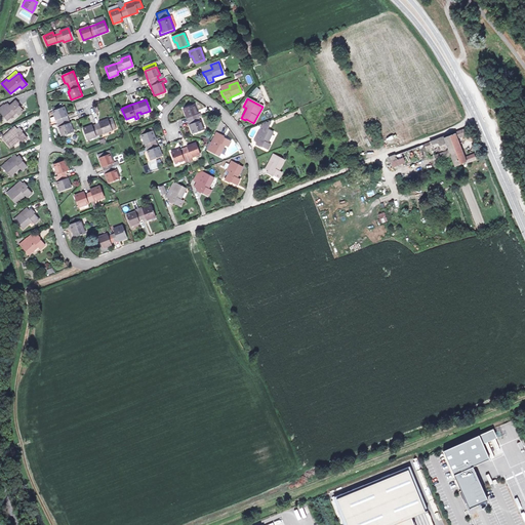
[(18,104),(15,101),(7,108),(3,104),(0,107),(0,112),(7,120),(15,112),(18,115),(23,111),(17,105),(18,104)]
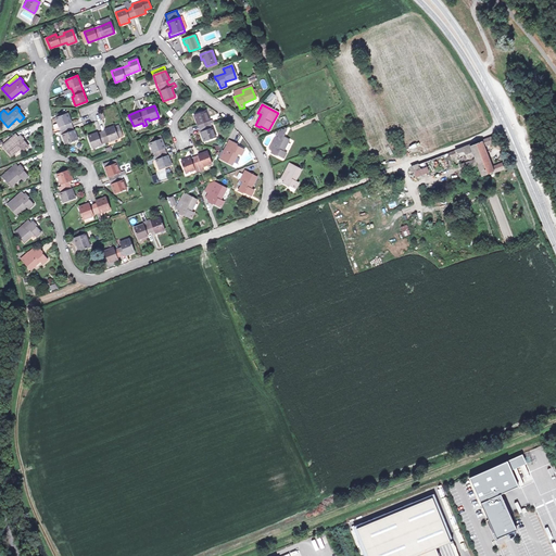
[(209,121),(205,112),(194,115),(198,125),(201,134),(204,141),(215,138),(212,129),(209,121)]
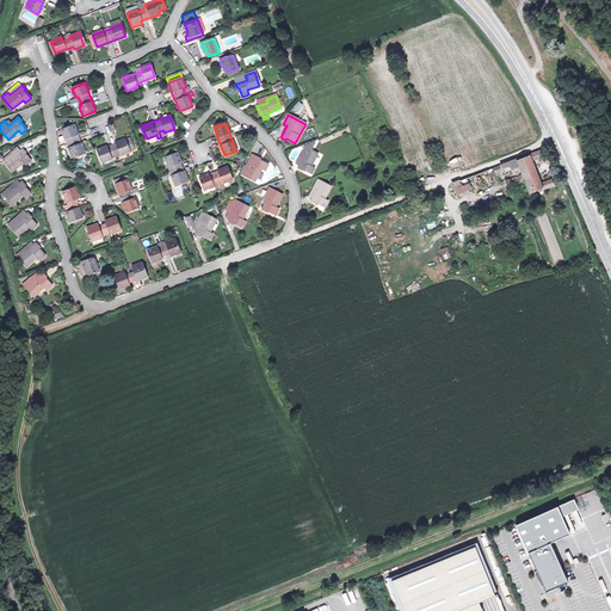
[(86,153),(74,124),(61,130),(66,140),(68,139),(69,143),(67,144),(73,159),(86,153)]
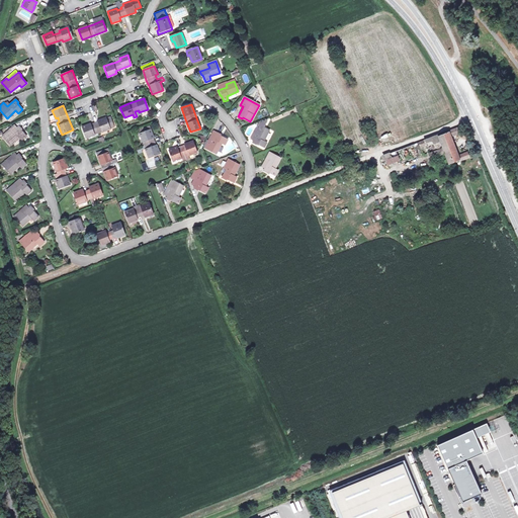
[(115,127),(111,117),(99,121),(92,124),(82,127),(86,139),(115,127)]
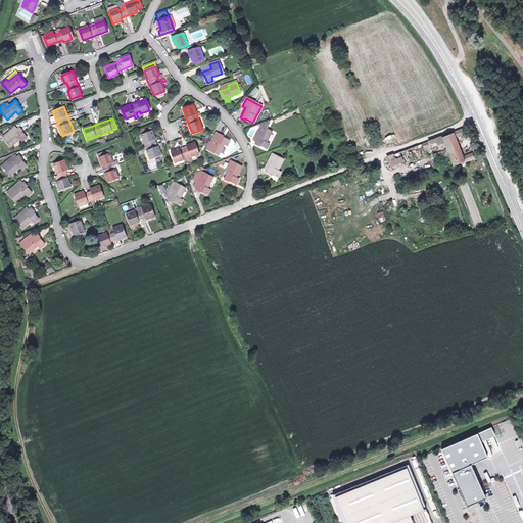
[(272,133),(267,130),(271,122),(269,121),(268,123),(265,122),(264,125),(262,124),(255,134),(258,135),(254,142),(253,144),(257,146),(258,145),(267,149),(269,145),(266,143),(272,133)]
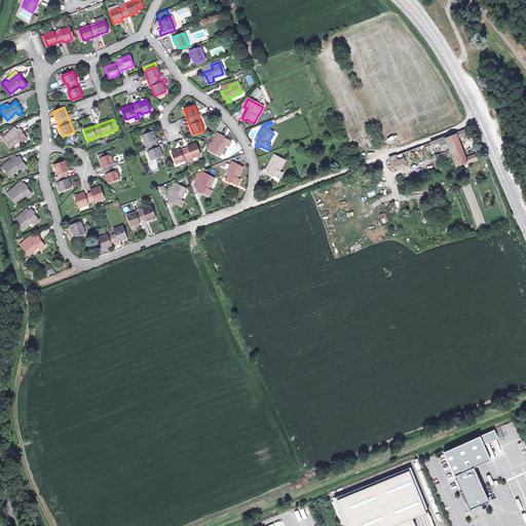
[(15,126),(8,133),(10,136),(17,129),(15,126)]
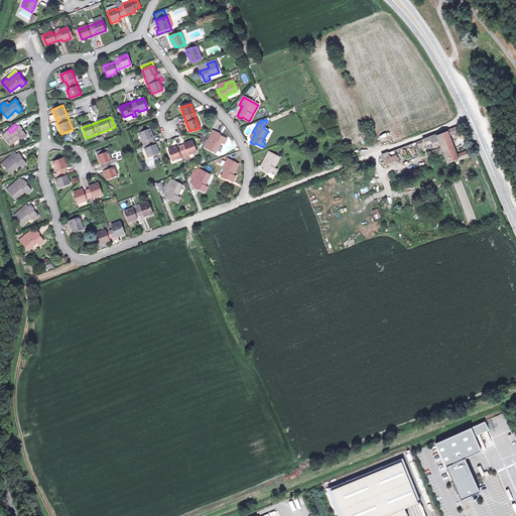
[(22,129),(19,125),(17,127),(10,133),(8,130),(2,135),(10,145),(19,137),(22,140),(25,136),(20,130),(22,129)]
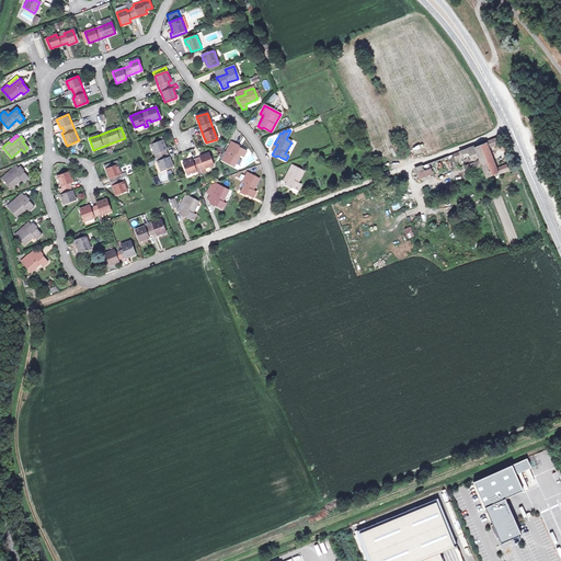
[(497,175),(510,171),(507,164),(496,168),(489,147),(497,144),(495,136),(453,152),(456,159),(462,157),(472,185),(488,179),(487,178),(497,173),(497,175)]
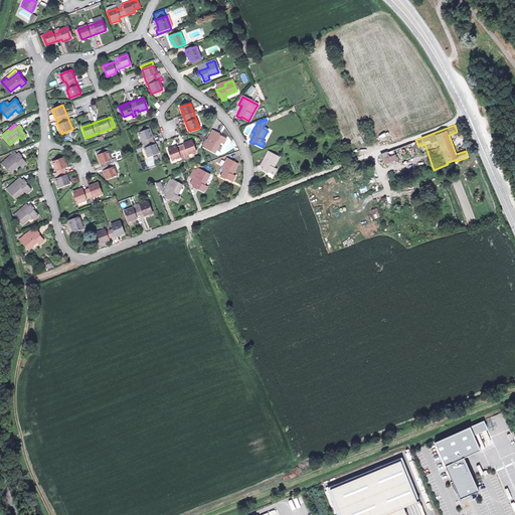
[(152,138),(149,129),(138,133),(143,145),(144,149),(147,157),(158,153),(155,144),(152,138)]
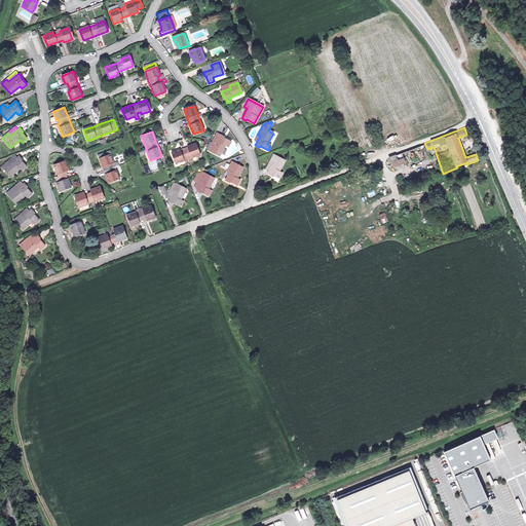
[(224,137),(221,135),(219,138),(215,145),(212,144),(208,150),(219,156),(225,146),(228,147),(230,142),(223,139),(224,137)]
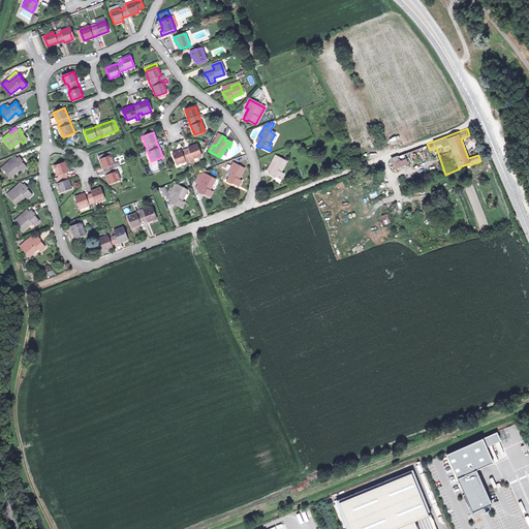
[(200,156),(196,145),(172,154),(176,165),(185,162),(184,159),(187,158),(190,157),(191,159),(200,156)]
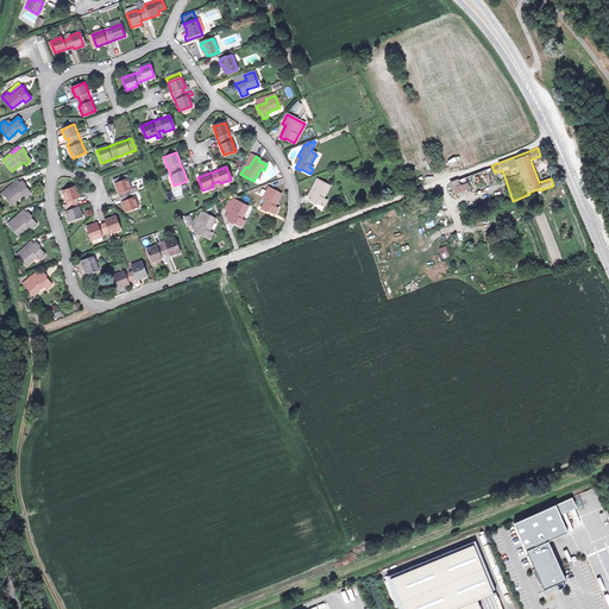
[(490,179),(485,168),(482,169),(450,181),(453,192),(490,179)]
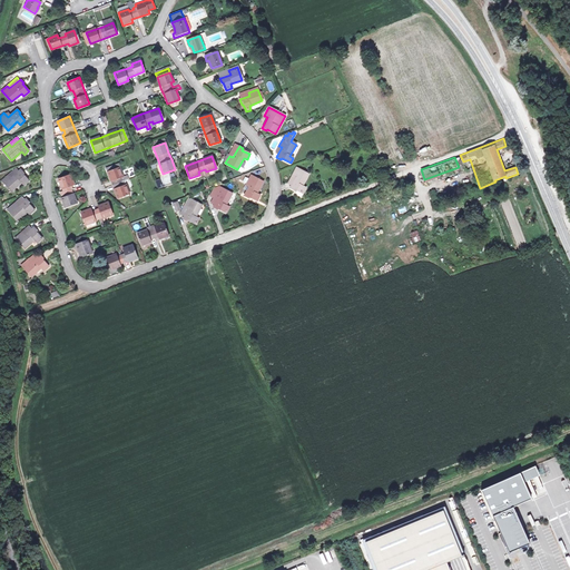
[(129,195),(119,167),(108,172),(111,182),(114,180),(117,188),(115,188),(118,198),(129,195)]
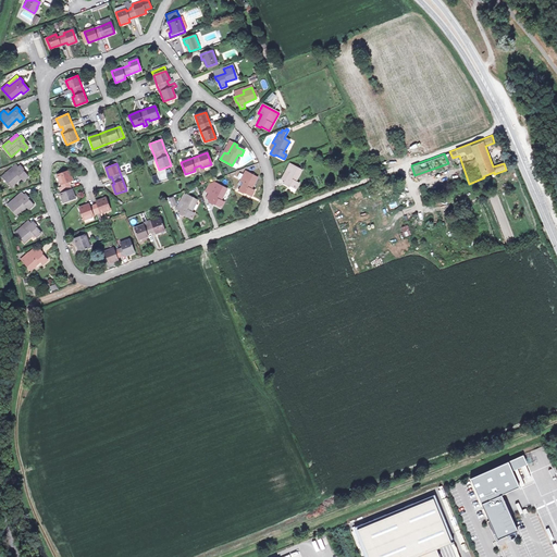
[(300,171),(289,164),(285,172),(288,174),(284,182),(282,184),(286,186),(287,185),(295,189),(298,184),(295,182),(300,171)]
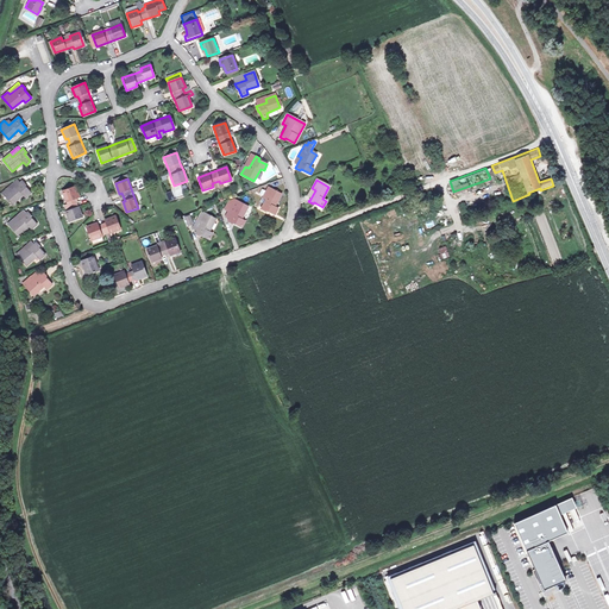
[(25,184),(22,181),(20,182),(13,188),(11,186),(2,193),(13,205),(23,195),(25,199),(31,194),(24,187),(25,184)]
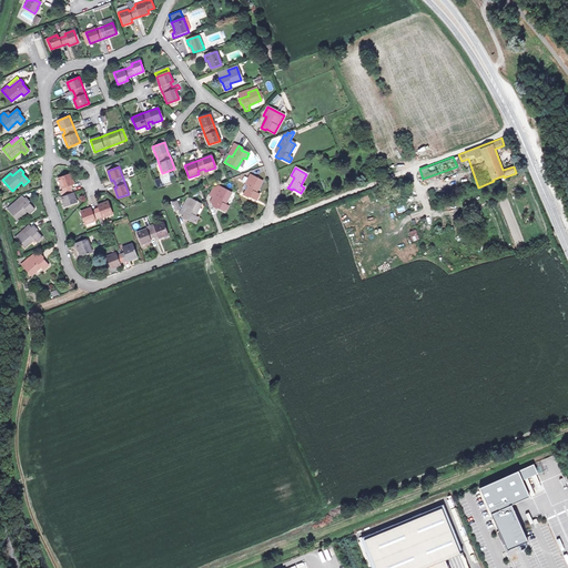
[(74,184),(70,175),(60,180),(67,196),(62,199),(67,209),(79,203),(71,185),(74,184)]
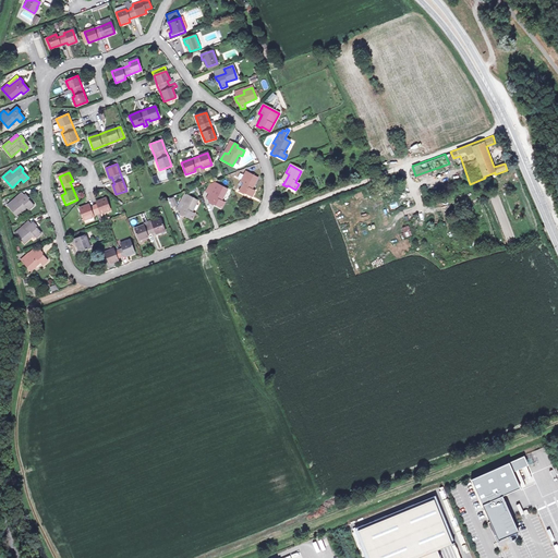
[(256,180),(245,173),(241,180),(244,182),(239,193),(242,195),(243,193),(251,196),(254,192),(251,191),(256,180)]
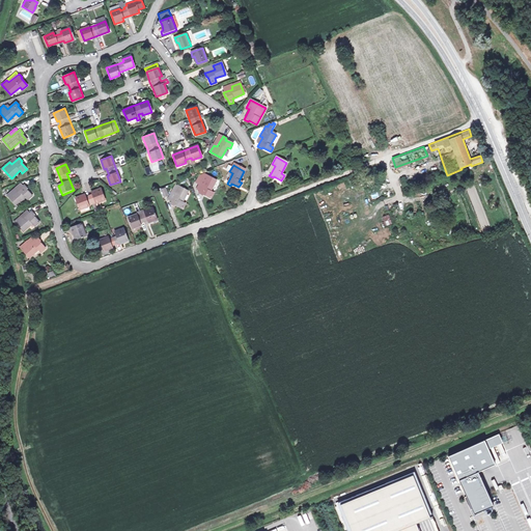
[(216,182),(204,174),(202,178),(198,176),(195,183),(198,185),(200,183),(203,185),(200,191),(198,194),(201,195),(202,194),(211,198),(213,193),(211,192),(216,182)]
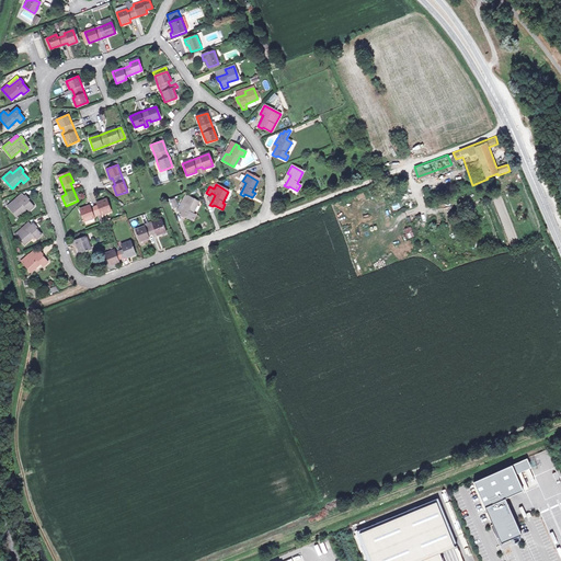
[(21,194),(14,201),(16,203),(24,196),(21,194)]
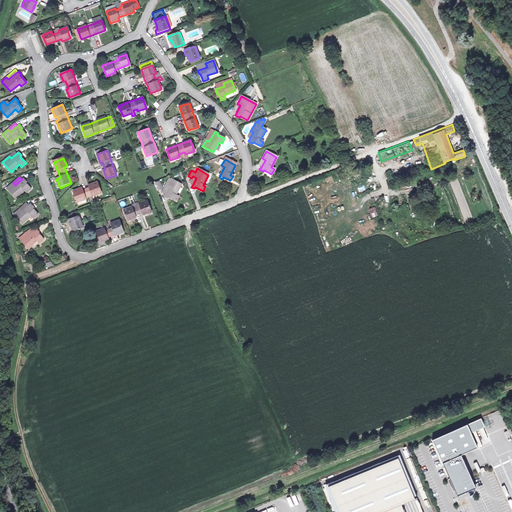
[(26,182),(23,178),(22,179),(15,185),(13,183),(7,188),(16,198),(24,190),(27,193),(30,189),(25,183),(26,182)]
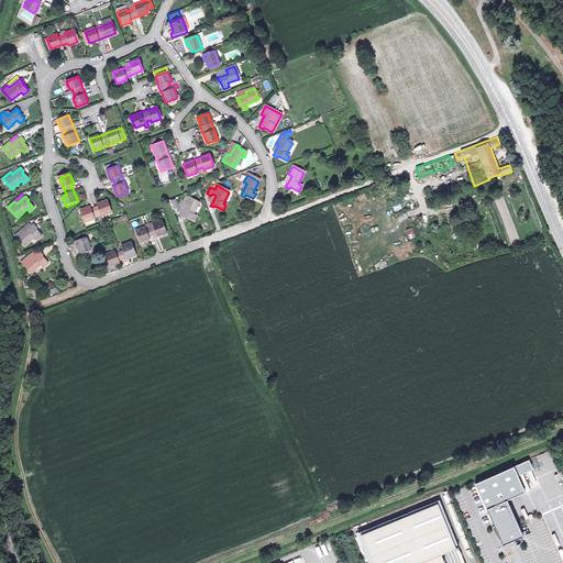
[(198,202),(186,196),(181,203),(185,206),(181,213),(179,217),(184,219),(185,217),(191,221),(194,216),(191,214),(198,202)]
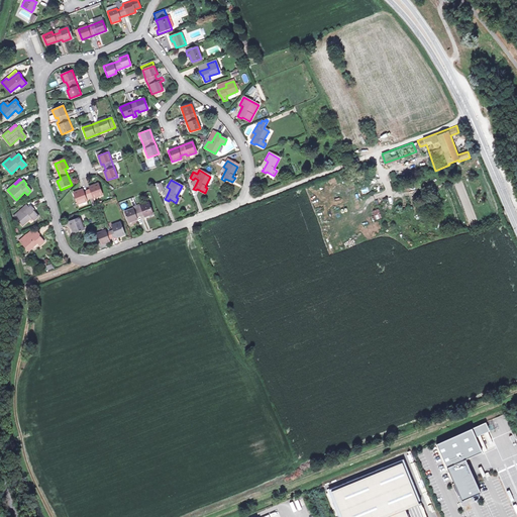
[(162,182),(156,184),(159,192),(165,190),(162,182)]
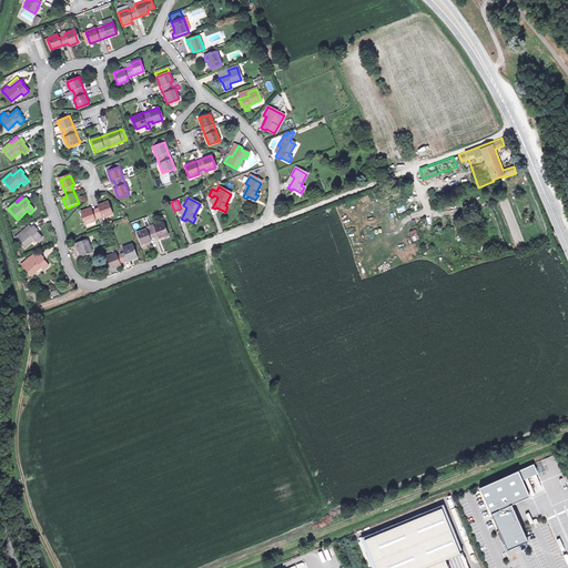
[(113,213),(108,202),(99,205),(99,209),(92,211),(91,209),(80,213),(85,224),(95,221),(94,219),(102,215),(103,217),(113,213)]
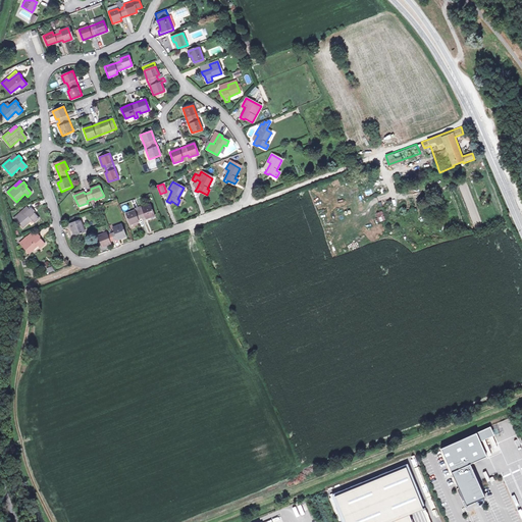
[(155,215),(151,204),(142,208),(139,209),(125,214),(131,225),(140,221),(139,219),(145,216),(146,218),(155,215)]
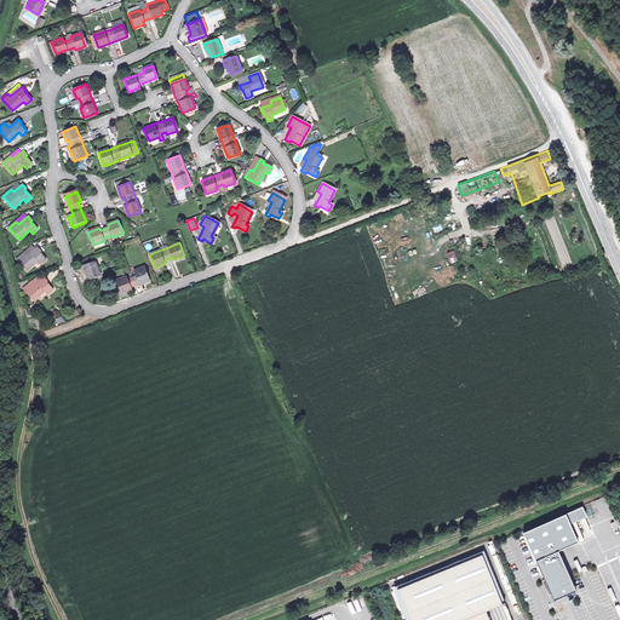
[(40,251),(36,248),(35,250),(33,246),(24,252),(17,259),(28,271),(38,262),(40,264),(45,260),(38,253),(40,251)]
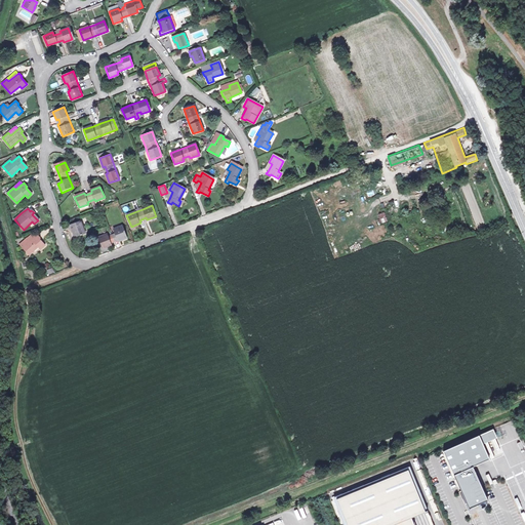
[(381,223),(388,220),(385,212),(378,214),(381,223)]
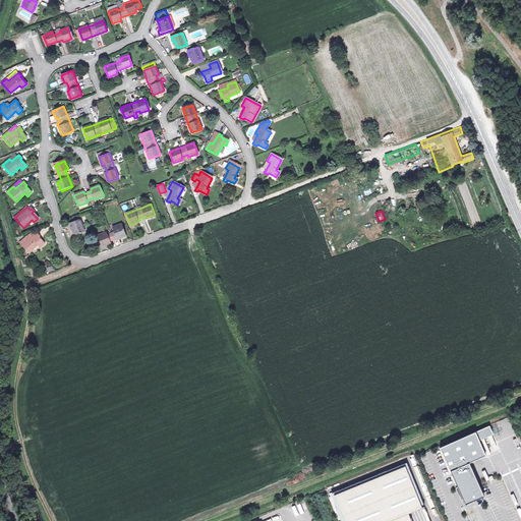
[(85,231),(80,219),(69,224),(70,227),(72,226),(76,235),(85,231)]
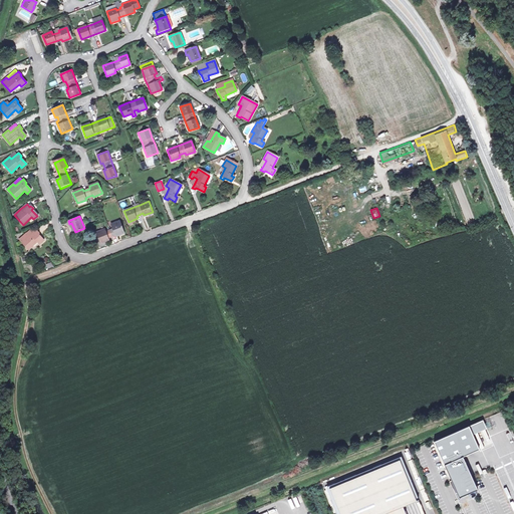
[(123,233),(119,222),(111,225),(112,228),(106,231),(105,228),(95,232),(100,244),(110,240),(109,238),(123,233)]
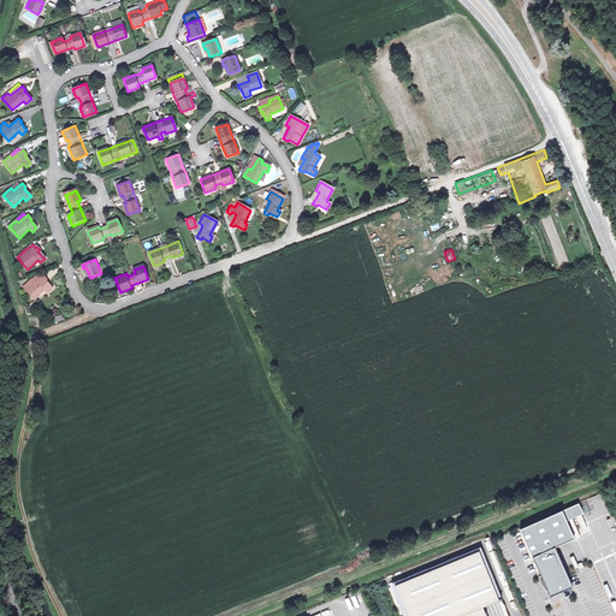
[(46,279),(42,276),(40,278),(34,284),(30,282),(23,288),(34,298),(45,290),(48,294),(52,289),(45,280),(46,279)]
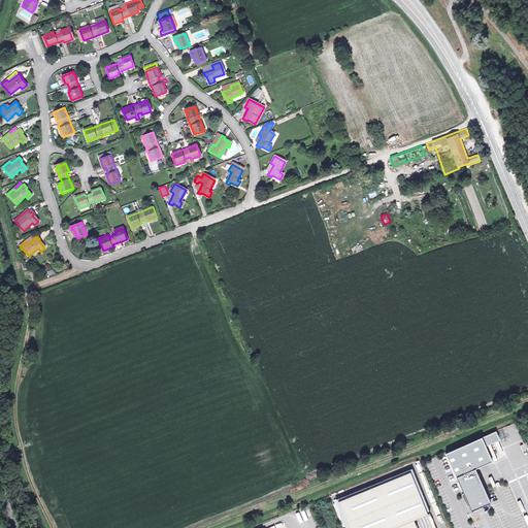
[(496,431),(446,454),(467,502),(471,512),(491,503),(485,490),(475,469),(492,461),(486,447),(500,440),(496,431)]
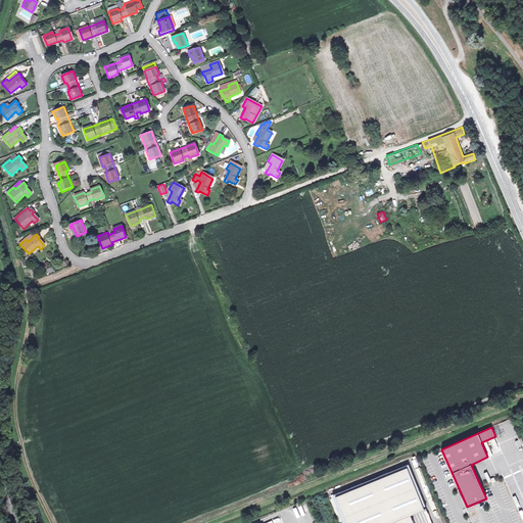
[(407,468),(335,496),(345,522),(412,522),(409,514),(423,508),(407,468)]
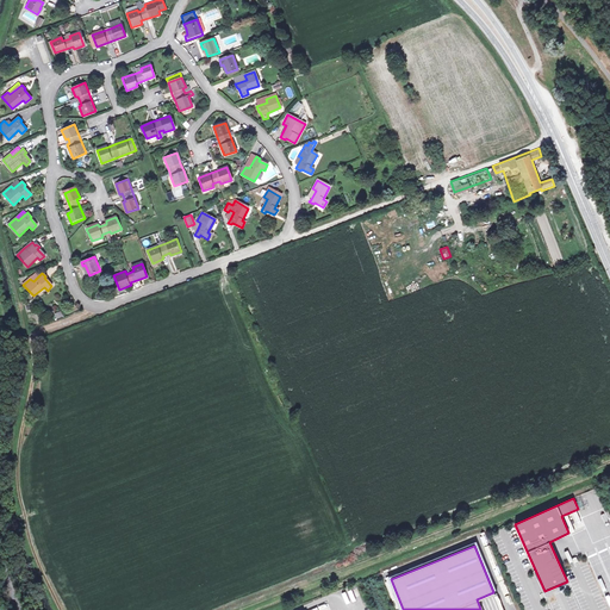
All buildings are outlined.
